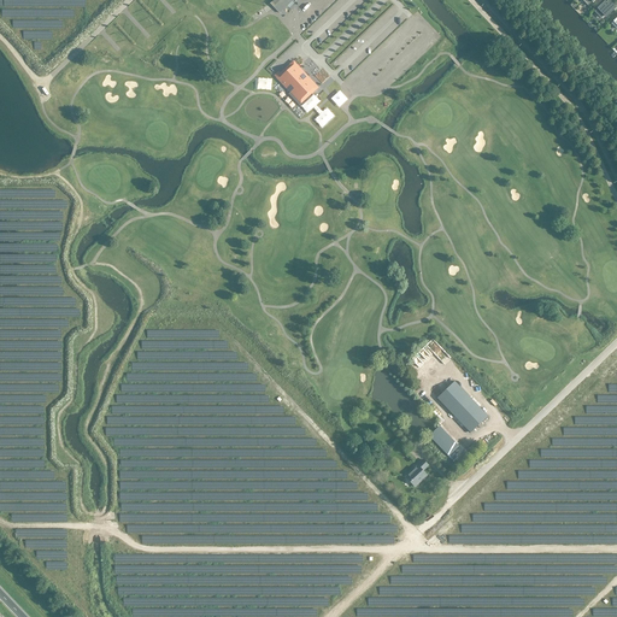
[(293,0),(275,0),(270,4),(280,13),(293,0)]
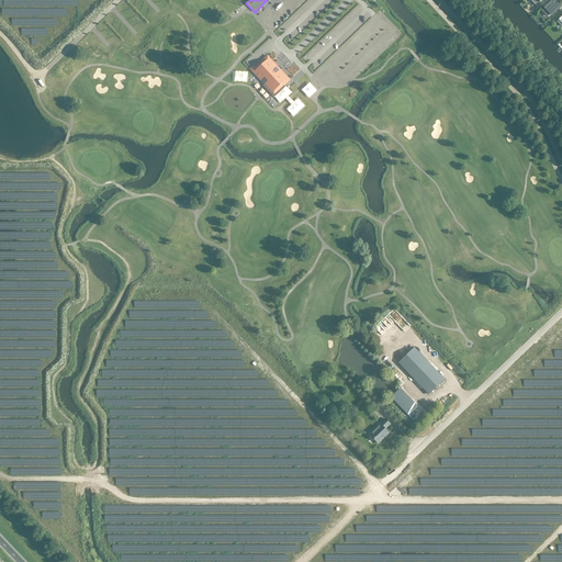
[(549,4),(542,11),(547,17),(550,13),(552,15),(561,6),(559,3),(560,2),(558,0),(555,0),(552,3),(551,2),(549,4)]
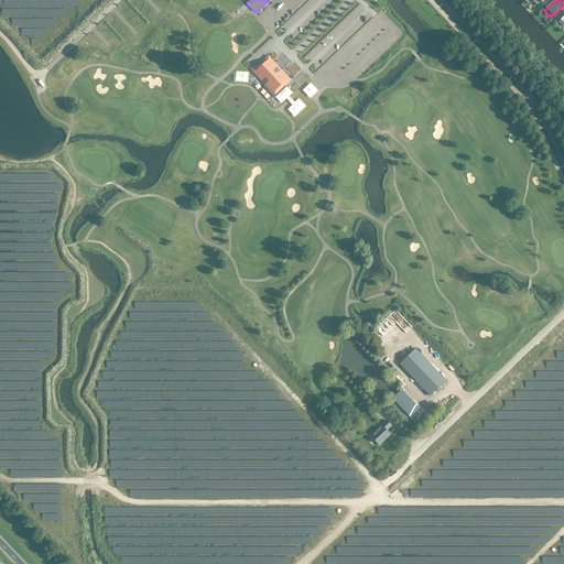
[(381,31),(382,30),(386,33),(388,30),(381,23),(377,28),(381,31)]
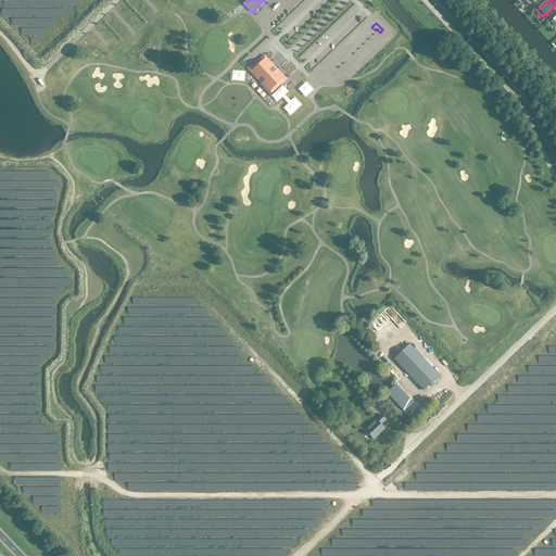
[(253,66),(251,65),(248,68),(257,79),(272,93),(287,79),(277,70),(276,70),(274,66),(274,65),(264,55),(253,66)]
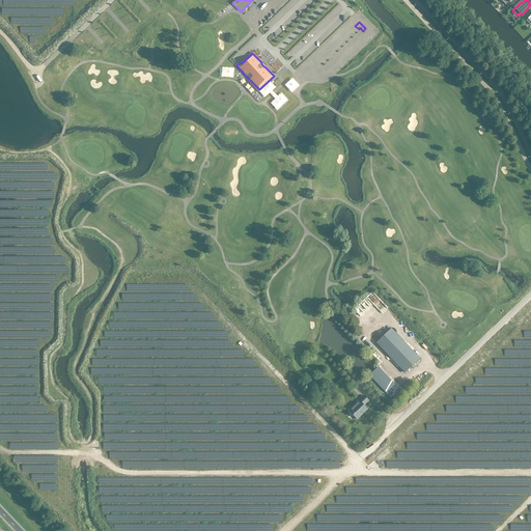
[(311,80),(318,73),(315,71),(308,78),(311,80)]
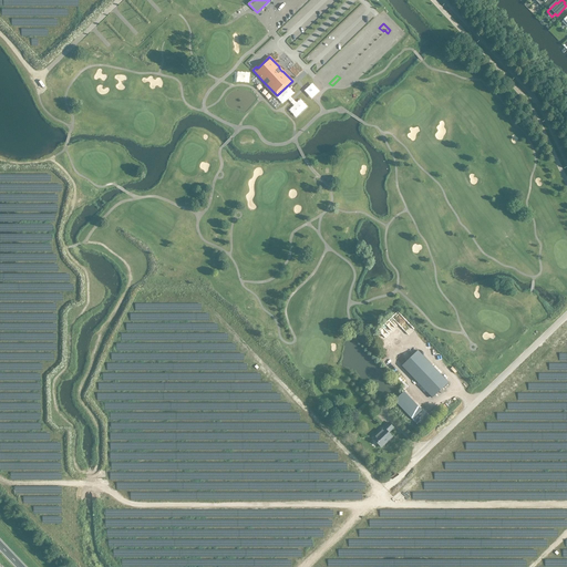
[(418,351),(402,366),(432,398),(449,383),(418,351)]
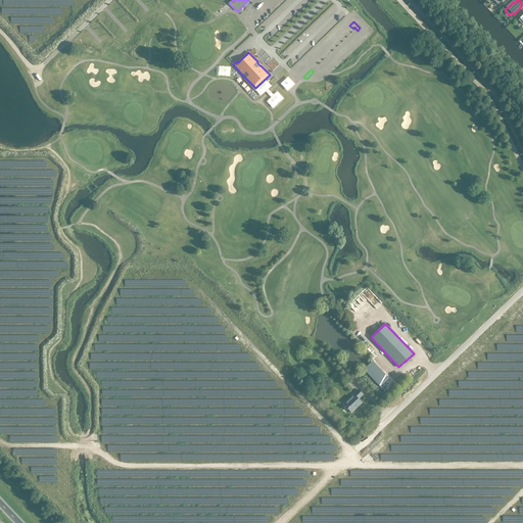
[(351,413),(351,412),(358,407),(362,402),(359,399),(363,394),(359,390),(353,394),(353,395),(345,403),(348,408),(347,409),(351,413)]
